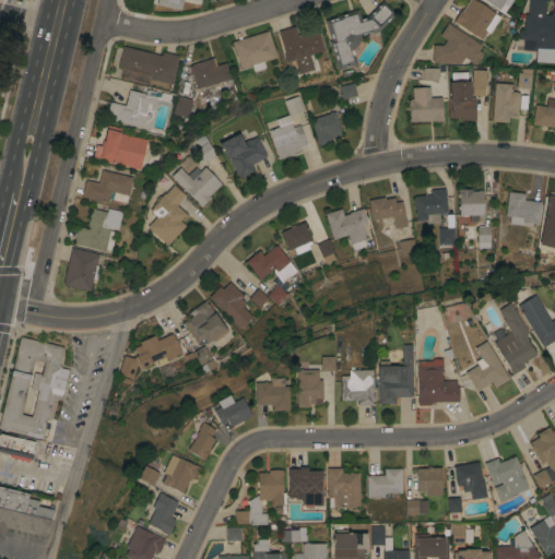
[(157,0),(156,6),(182,10),(184,0),(157,0)]
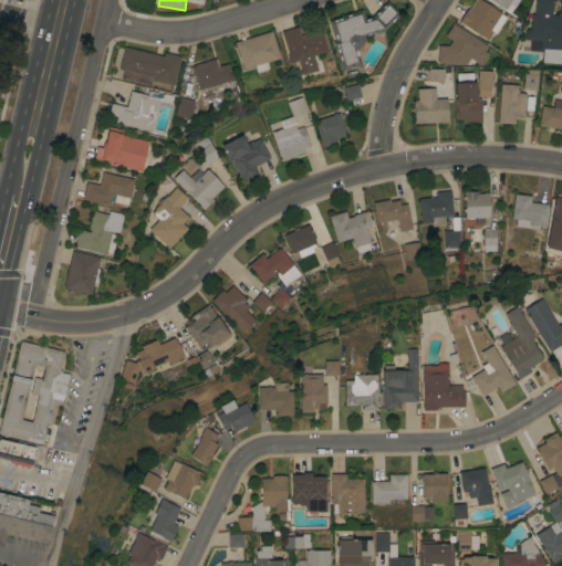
[(475,0),(461,22),(492,41),(507,14),(481,0),(475,0)]
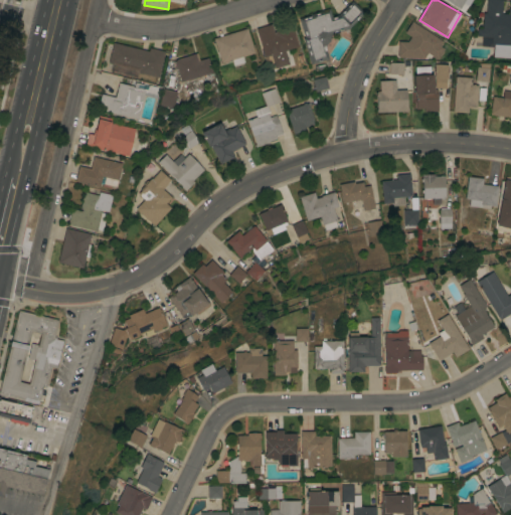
[(447,0),(462,8),(467,0),(447,0)]
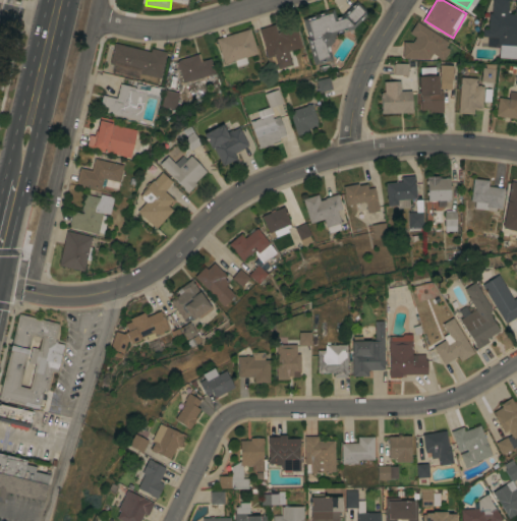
[(516,13),(510,13),(511,0),(503,0),(492,0),(491,29),(484,29),(483,37),(501,38),(500,57),(516,58),(516,13)]
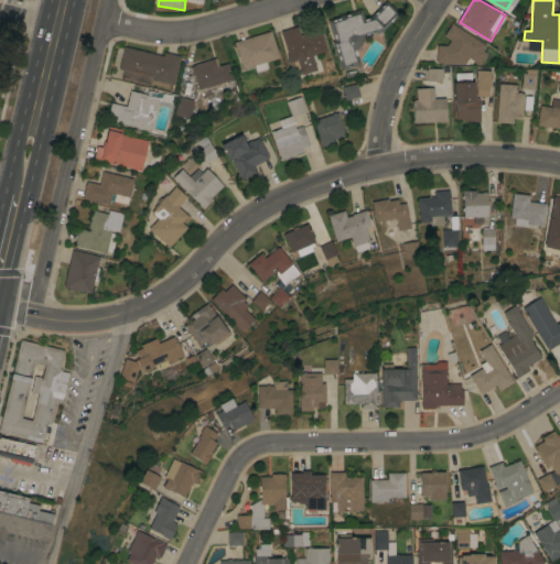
[(334,22),(336,32),(342,39),(337,43),(346,73),(357,71),(366,62),(359,36),(377,32),(397,14),(388,6),(370,21),(365,22),(358,15),(334,22)]
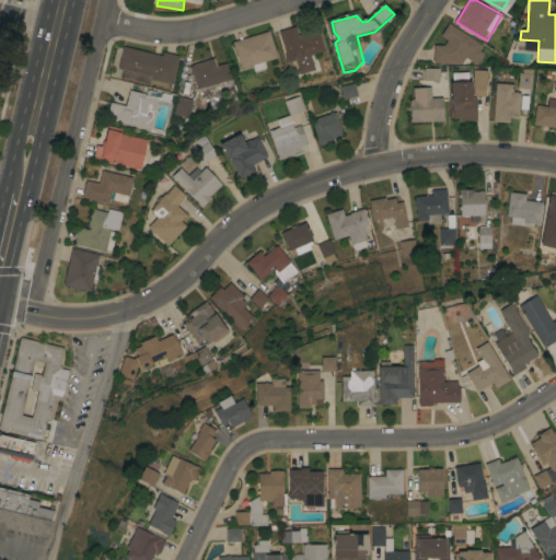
[(280,31),(289,61),(297,59),(300,73),(315,70),(311,54),(325,49),(319,27),(298,33),(297,26),(280,31)]
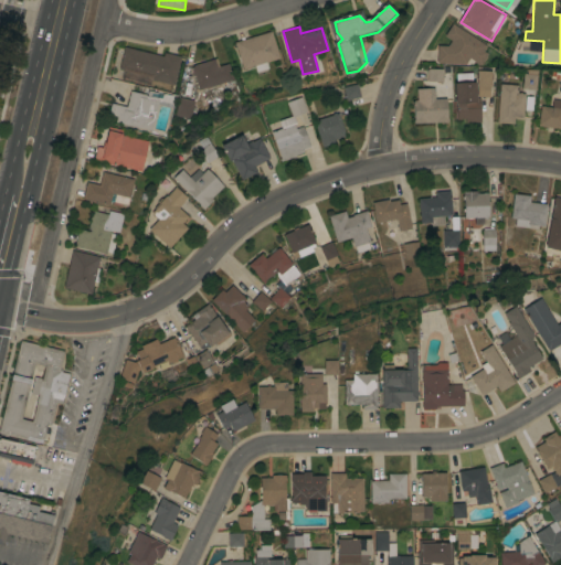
[(236,41),(243,68),(257,66),(281,61),(274,32),(236,41)]
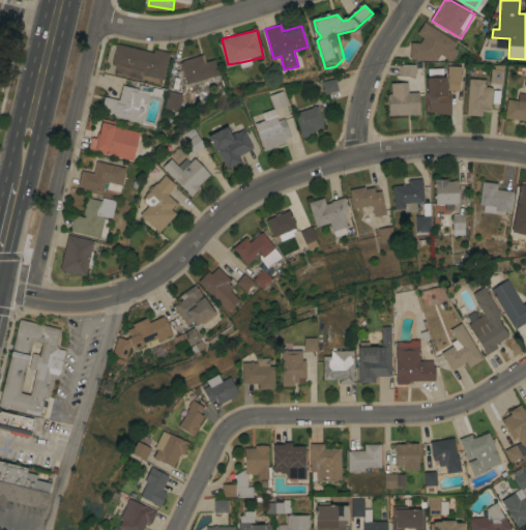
[(411,58),(456,60),(457,32),(421,31),(420,40),(412,39),(411,58)]
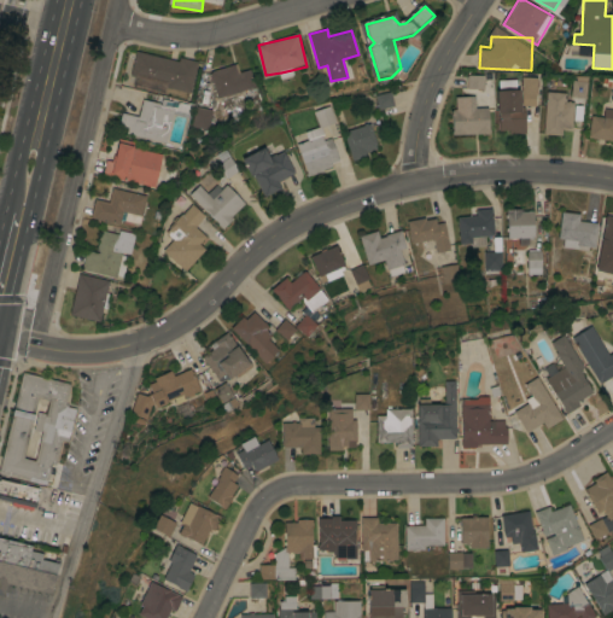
[(198,63),(136,51),(130,81),(192,94),(198,63)]
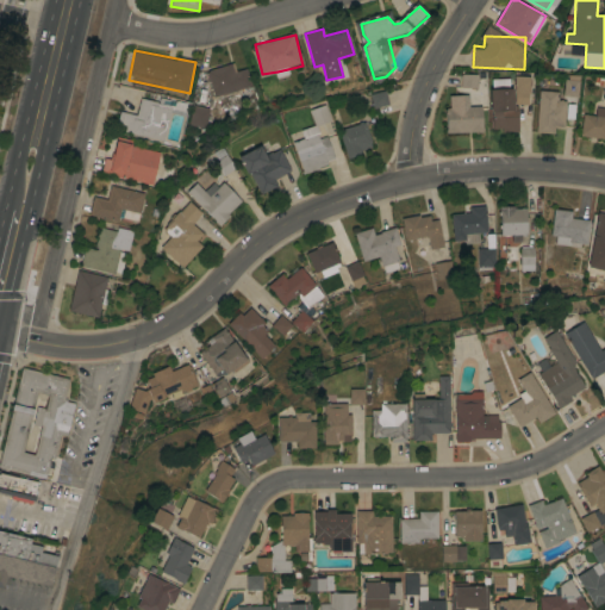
[(247,69),(236,72),(235,63),(209,70),(214,97),(251,87),(247,69)]
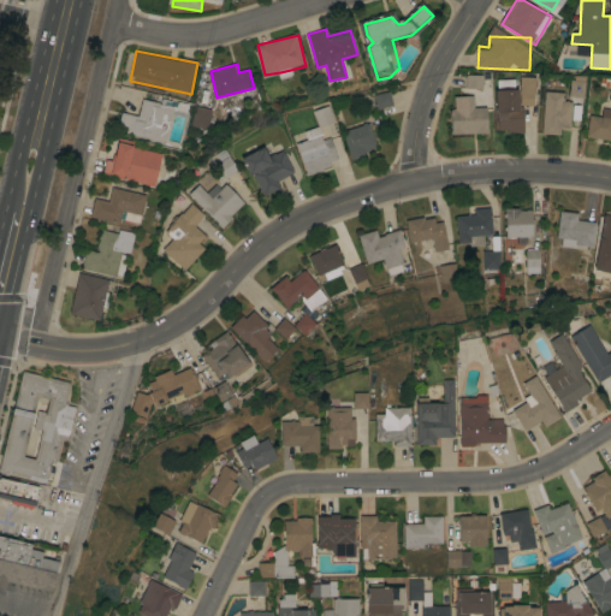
[(467,88),(484,89),(484,75),(468,75),(467,88)]
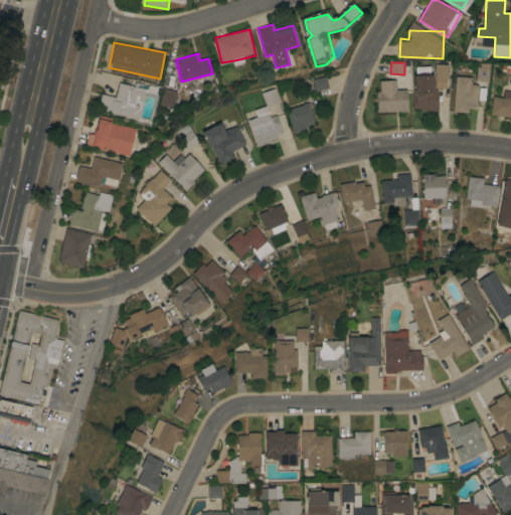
[(450,64),(437,64),(437,88),(449,89),(450,64)]
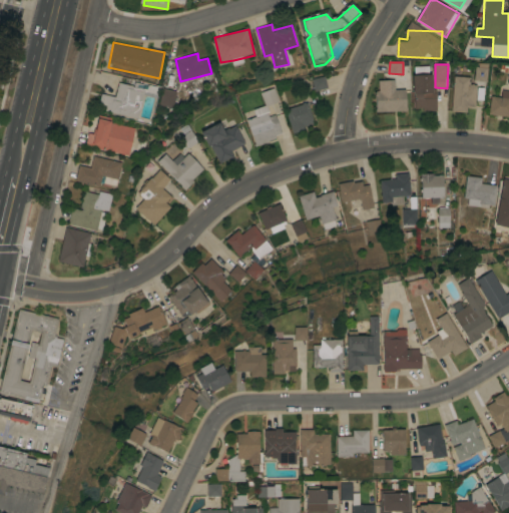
[(488,67),(476,67),(475,81),(487,81),(488,67)]
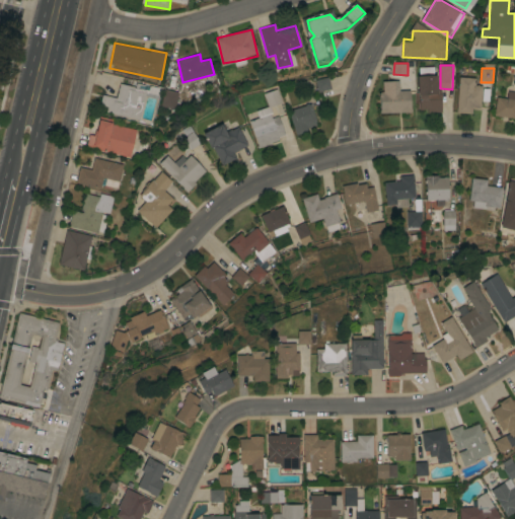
[(419,75),(420,110),(440,109),(440,75),(419,75)]
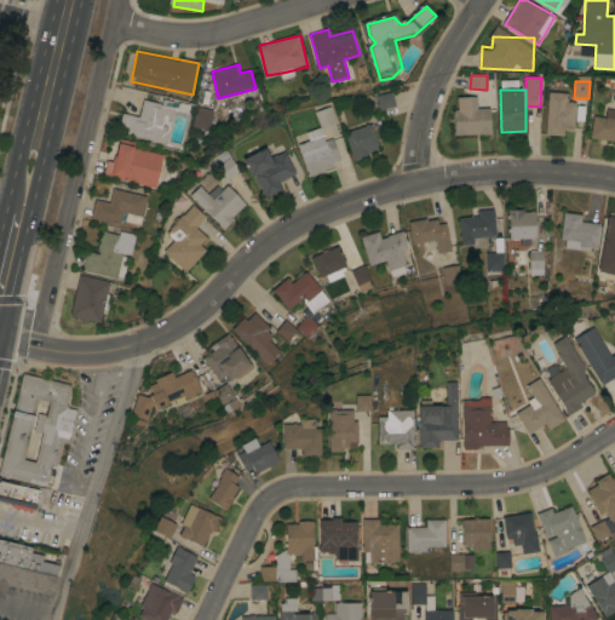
[(380,108),(396,105),(394,92),(379,95),(380,108)]
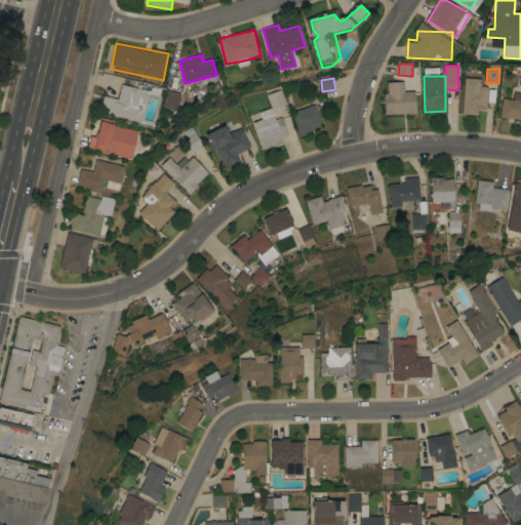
[(464,114),(479,115),(479,109),(487,109),(488,86),(481,86),(482,78),(465,78),(464,114)]
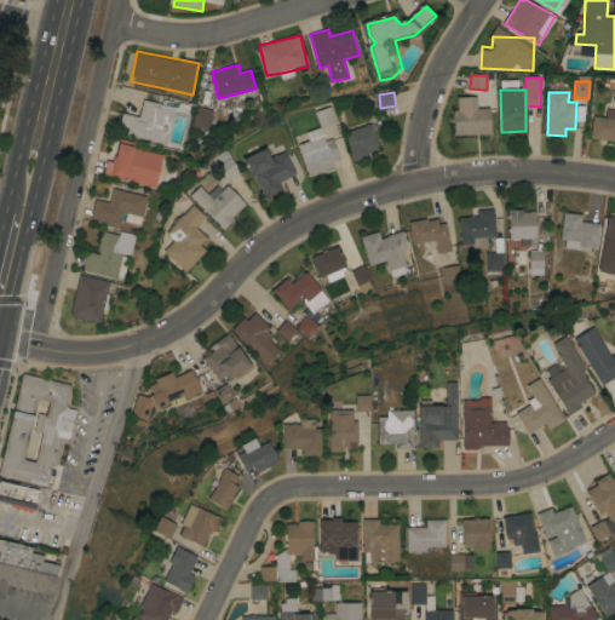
[(455,97),(457,135),(492,133),(492,108),(478,108),(478,97),(455,97)]
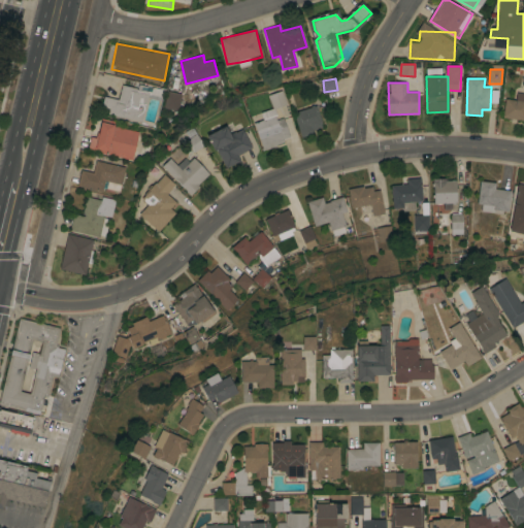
[(120,99),(105,96),(102,112),(143,122),(150,91),(122,86),(120,99)]
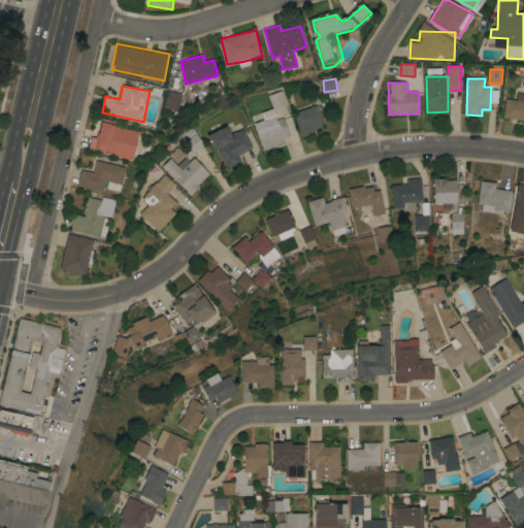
[(164,105),(177,110),(183,95),(169,91),(164,105)]
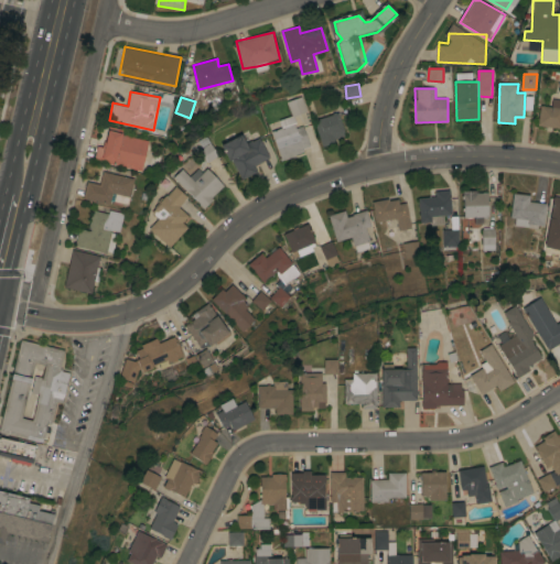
[(293,116),(308,111),(303,97),(288,101),(293,116)]
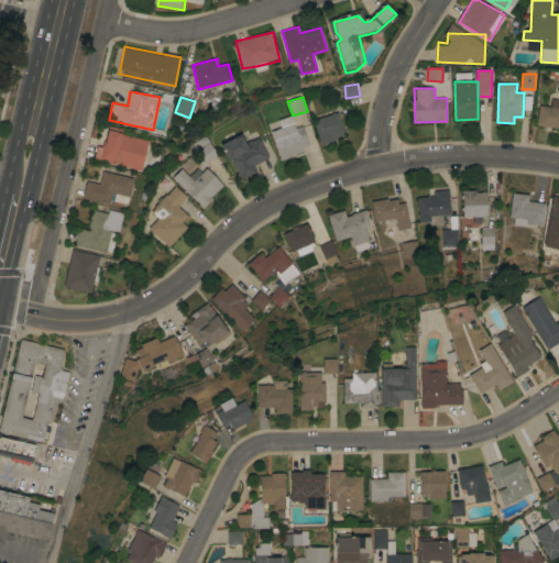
[(537,125),(558,128),(558,99),(552,99),(551,107),(539,106),(537,125)]
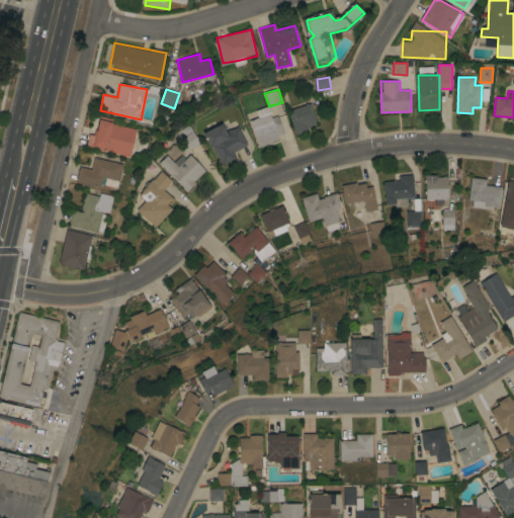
[(319,126),(312,103),(289,110),(296,134),(319,126)]
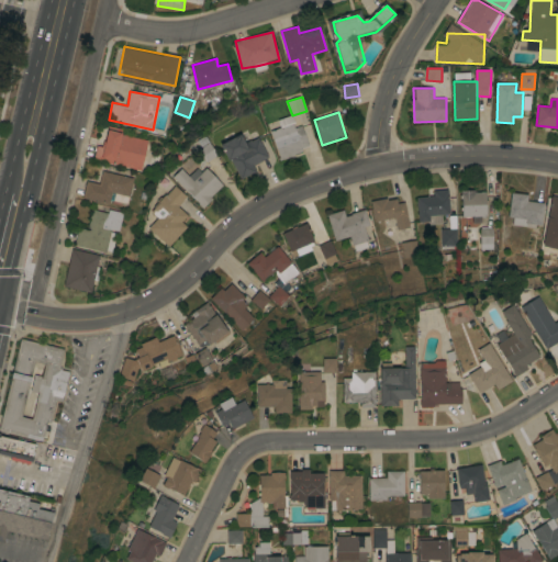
[(280,158),(311,149),(303,125),(297,127),(293,115),(279,120),(281,127),(272,131),(280,158)]
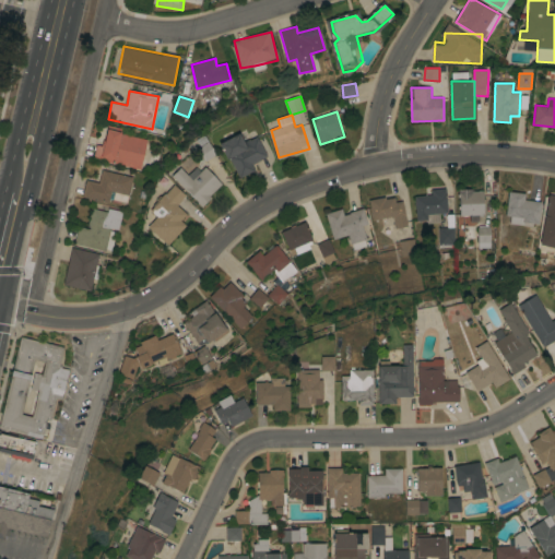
[(142,168),(148,138),(107,131),(105,145),(97,144),(95,159),(142,168)]
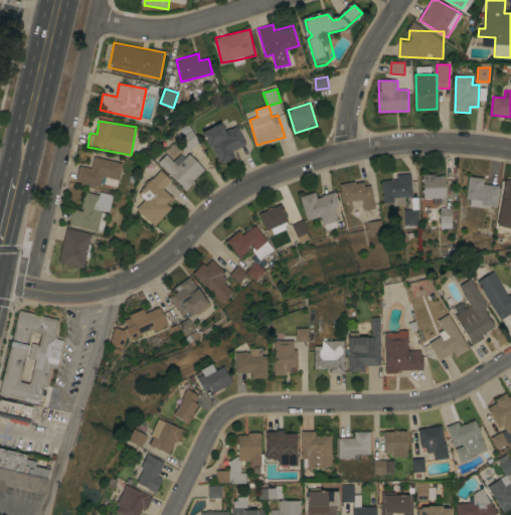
[(235,157),(232,152),(246,144),(237,126),(226,132),(221,123),(204,132),(221,164),(235,157)]
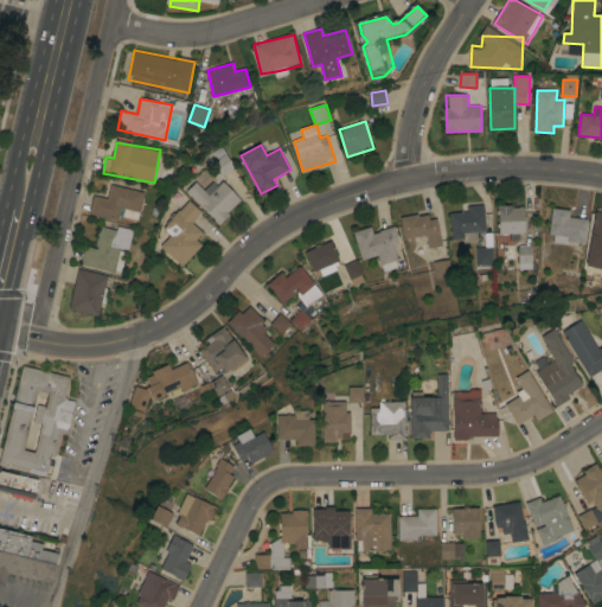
[(197,181),(189,190),(218,223),(242,200),(222,178),(206,192),(197,181)]
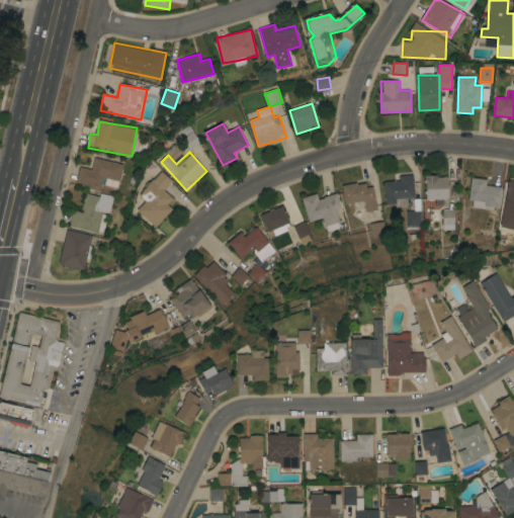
[(78,182),(101,187),(103,176),(119,180),(123,164),(95,158),(93,170),(81,167),(78,182)]
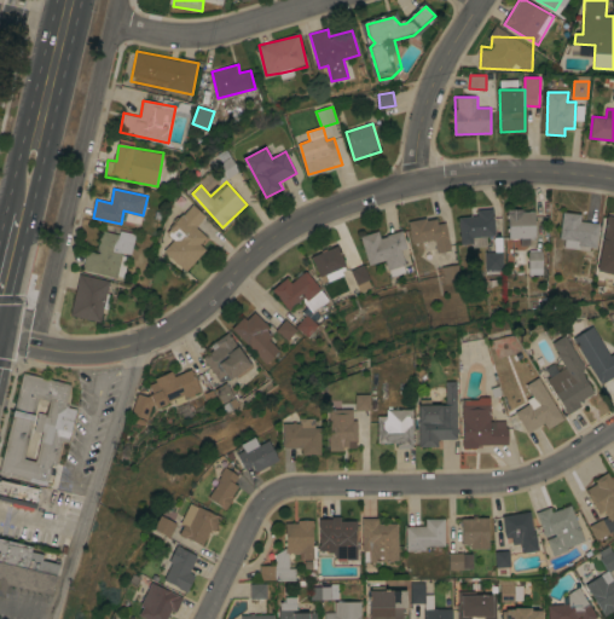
[(185,270),(213,241),(197,227),(207,217),(193,204),(167,232),(175,241),(164,250),(185,270)]
